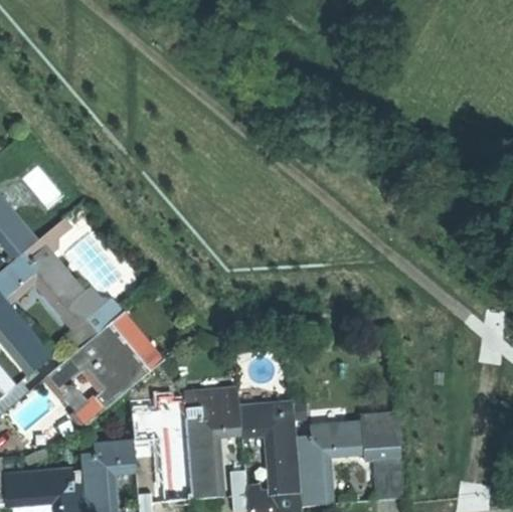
[(0,232),(4,237),(19,256),(25,250),(41,236),(0,188),(0,232)]
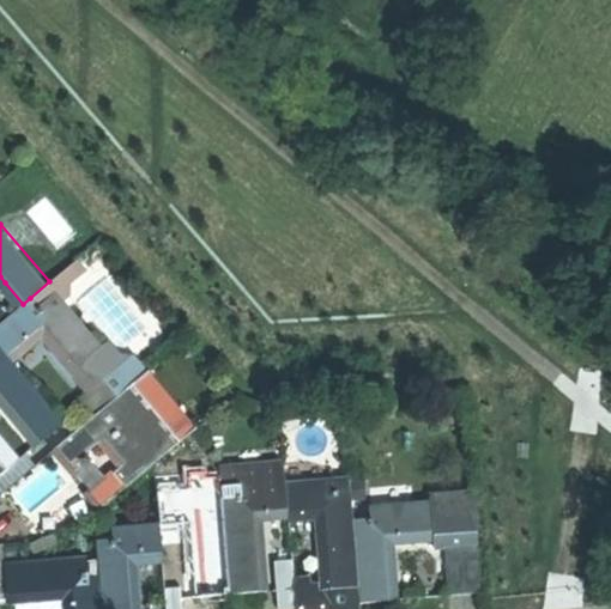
[(72,262),(49,281),(55,290),(62,298),(70,291),(71,279),(80,272),(72,262)]
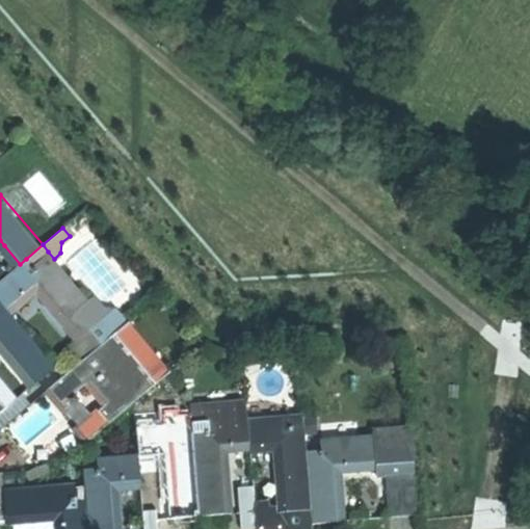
[(31,264),(48,252),(43,244),(26,259),(31,264)]
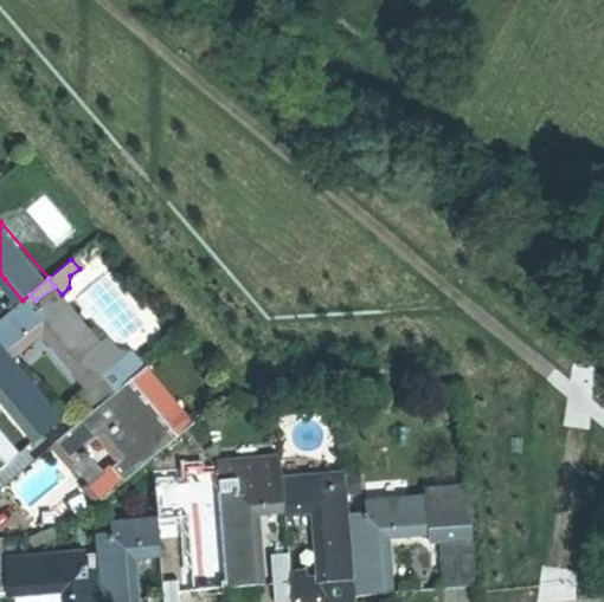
[(23,301),(0,319),(0,337),(18,358),(21,355),(19,353),(46,330),(89,380),(85,382),(88,384),(117,360),(100,340),(62,295),(55,286),(36,301),(30,295),(23,301)]
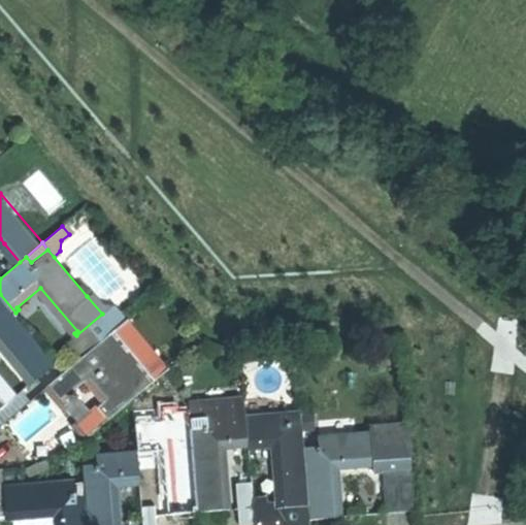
[(102,314),(114,329),(126,319),(112,303),(103,302),(94,291),(87,296),(102,314)]
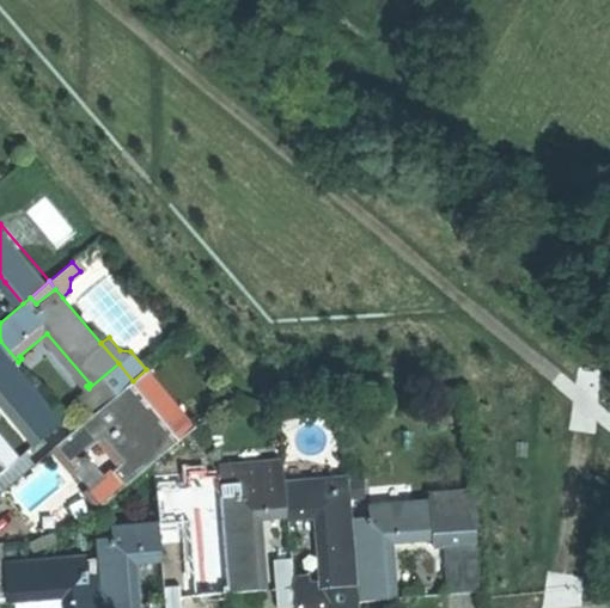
[(0,390),(42,438),(66,418),(18,362),(0,341),(0,390)]
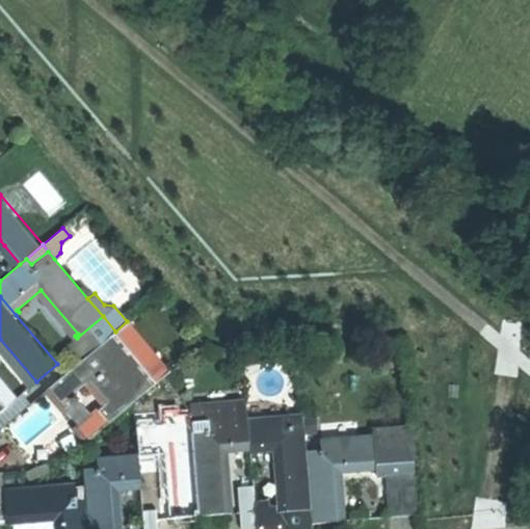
[(115,332),(103,316),(77,338),(76,345),(81,350),(86,355),(115,332)]
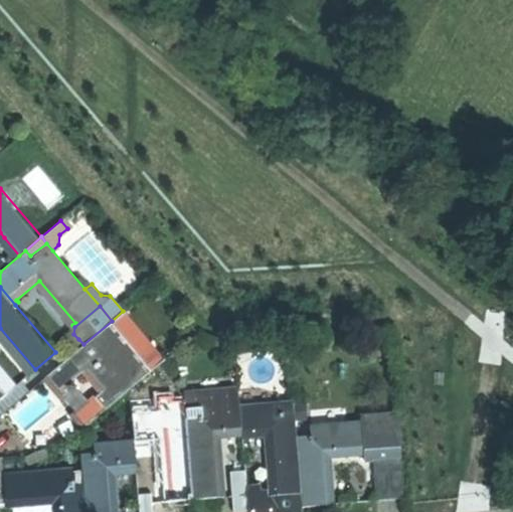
[(112,321),(83,344),(44,376),(56,390),(71,378),(83,367),(93,378),(102,388),(94,394),(105,407),(130,386),(164,358),(124,310),(123,311),(112,321)]
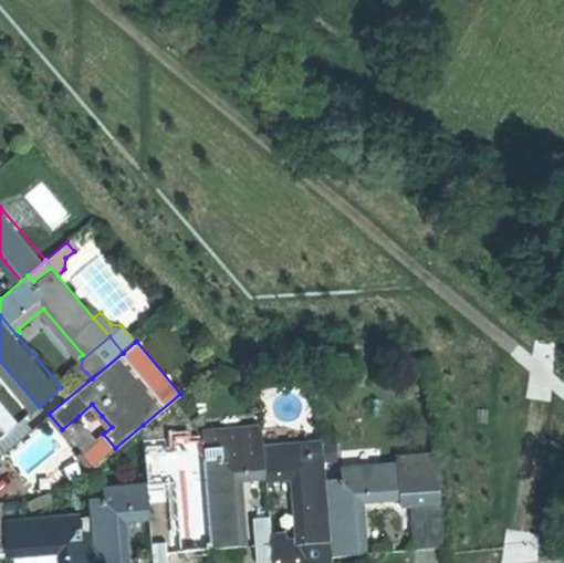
[(79,416),(62,429),(68,436),(84,423),(79,416)]
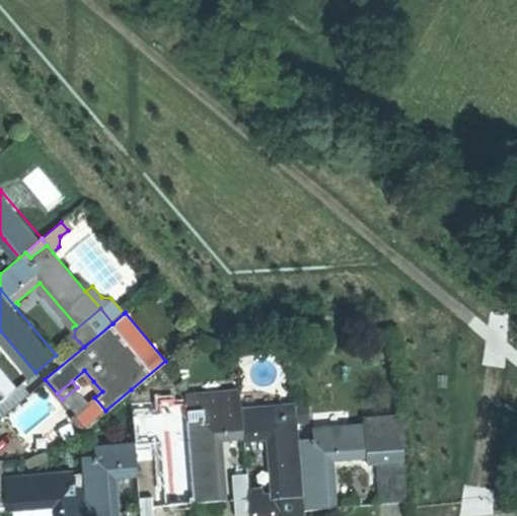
[(187,401),(195,502),(211,501),(226,499),(220,437),(244,435),(242,409),(240,391),(187,396),(187,401)]
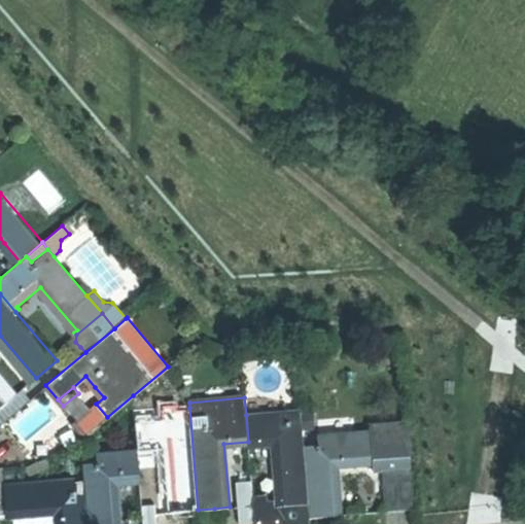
[(107,417),(96,404),(73,422),(84,435),(107,417)]
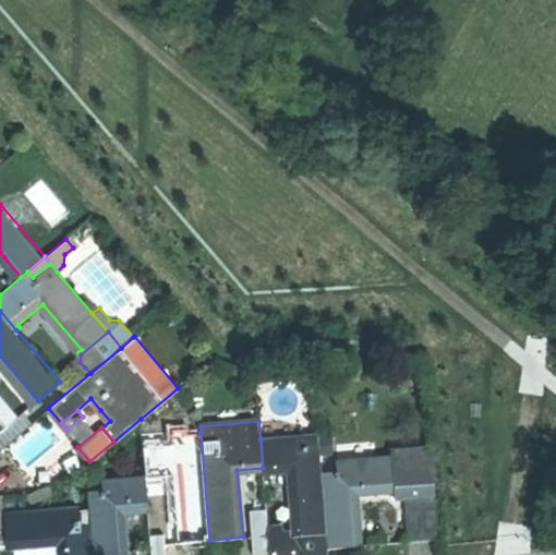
[(209,540),(201,432),(184,434),(184,441),(143,444),(145,477),(173,474),(179,542),(194,541),(209,540)]
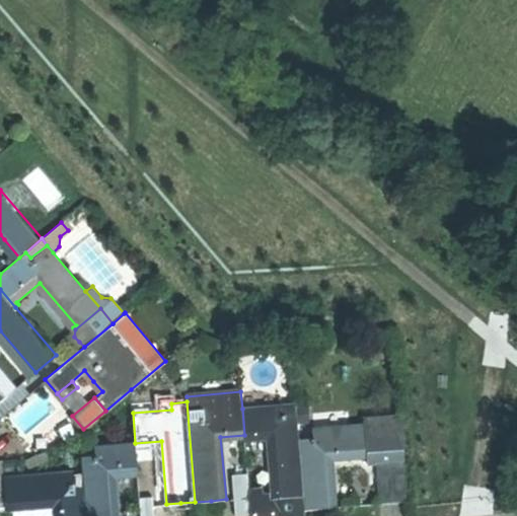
[(244,435),(244,438),(270,436),(275,497),(275,498),(303,496),(299,439),(297,414),(281,415),(280,406),(242,409),(244,435)]
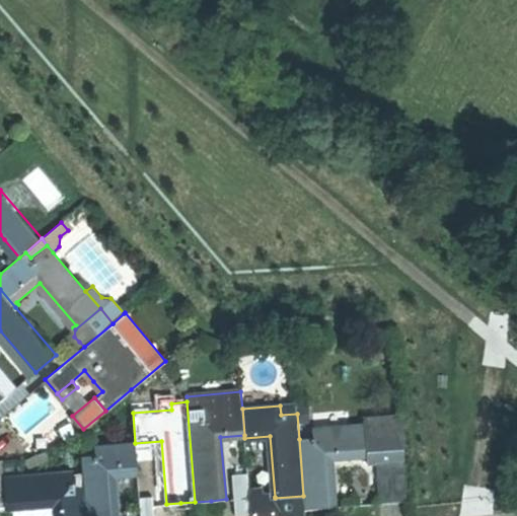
[(408,472),(402,416),(367,419),(367,425),(370,455),(370,461),(379,461),(380,474),(408,472)]
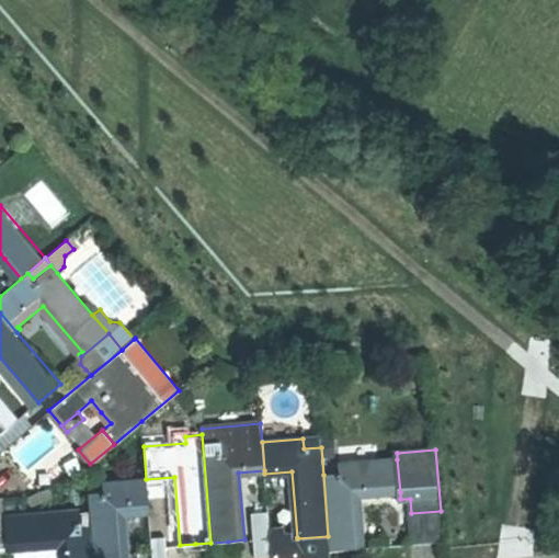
[(328,536),(330,550),(351,549),(363,548),(358,496),(400,492),(397,459),(341,464),(342,473),(323,475),(328,536)]
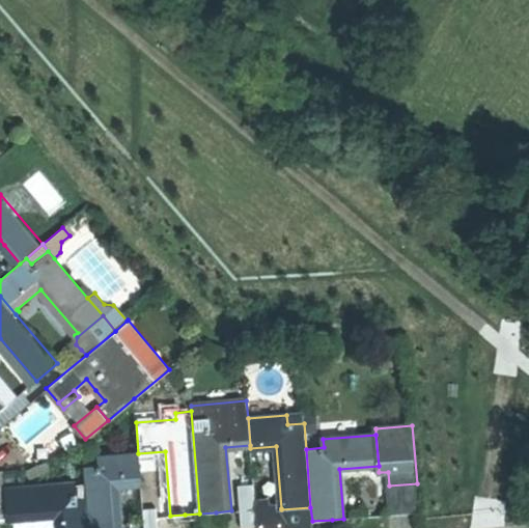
[(87,497),(89,527),(119,527),(116,484),(140,482),(138,453),(99,455),(100,467),(85,468),(86,482),(87,497)]
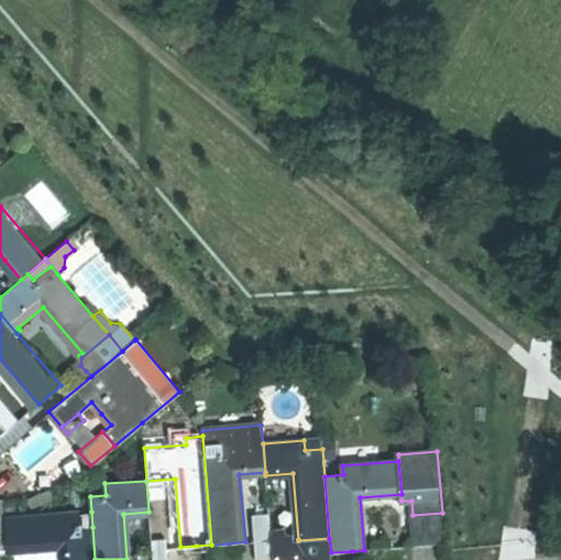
[(81,528),(92,527),(91,512),(80,513),(81,528)]
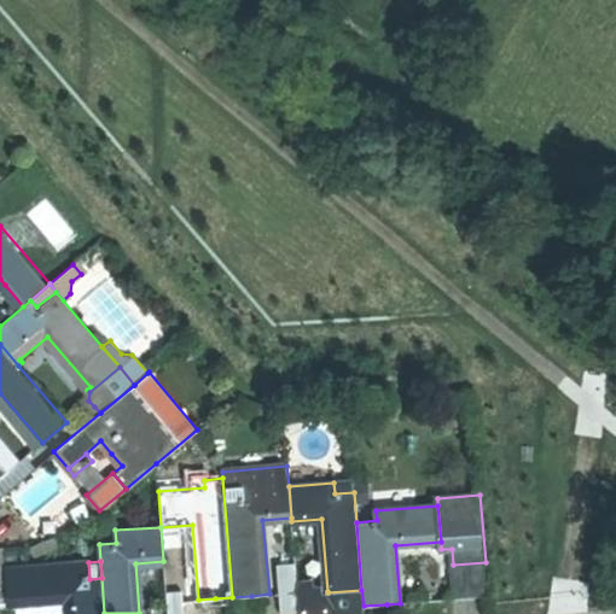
[(104,613),(102,578),(89,579),(88,562),(42,566),(6,568),(7,579),(9,595),(9,603),(68,598),(69,613),(104,613)]
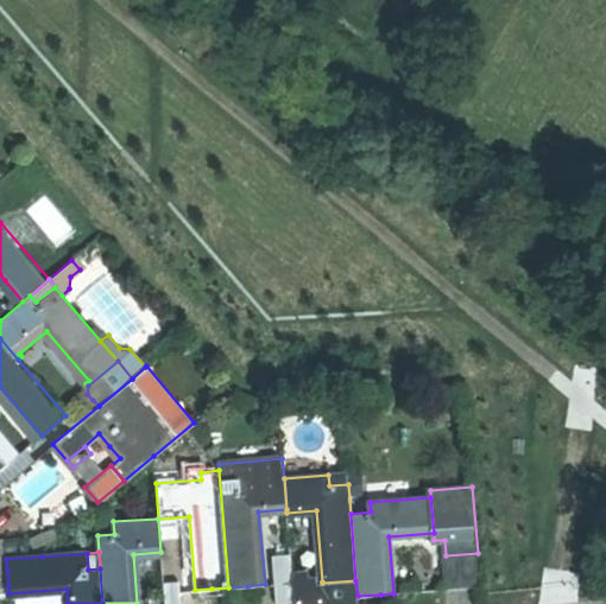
[(443,555),(446,589),(480,585),(478,553),(446,555),(443,555)]
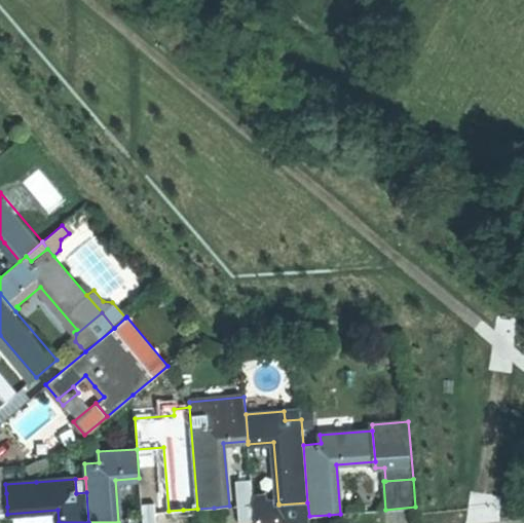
[(237,481),(238,491),(252,490),(251,480),(237,481)]
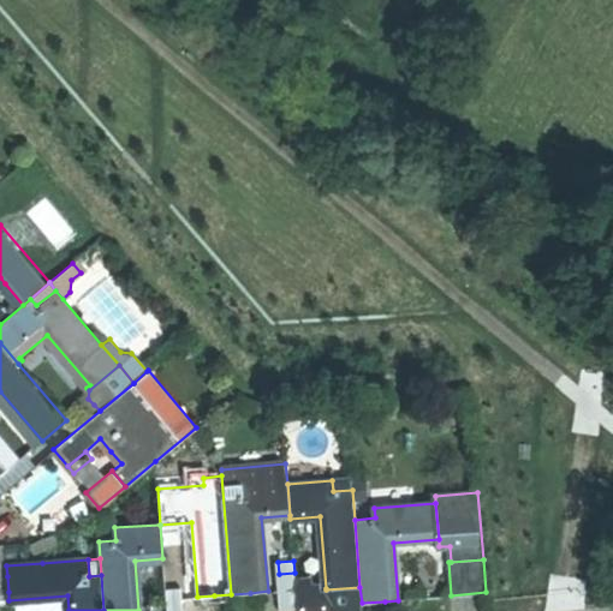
[(277,574),(279,609),(297,607),(295,580),(295,573),(279,574),(277,574)]
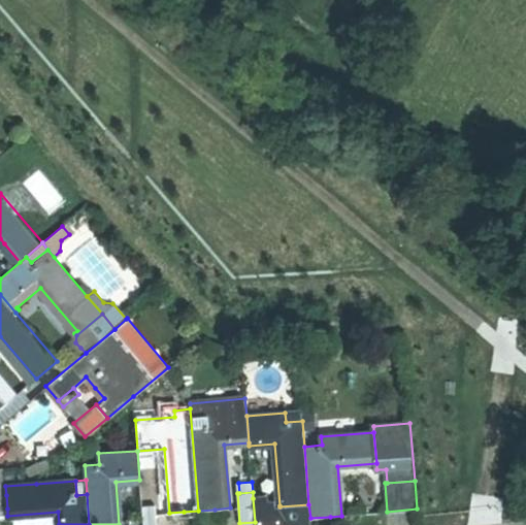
[(268,497),(253,498),(255,522),(255,524),(282,524),(310,523),(310,518),(308,504),(280,506),(280,505),(269,506),(268,497)]
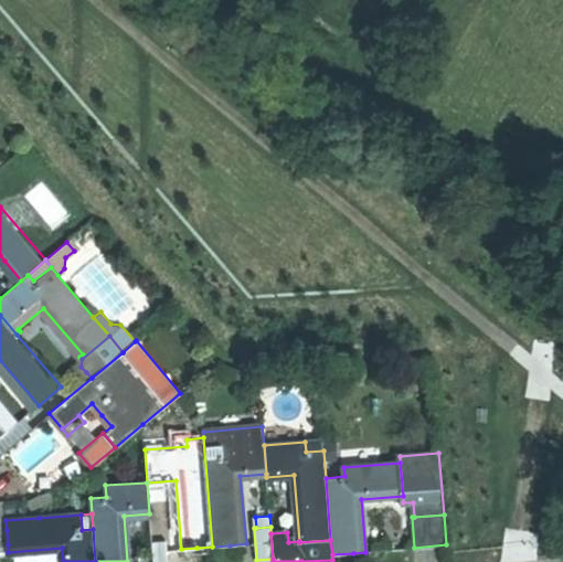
[(167,561),(166,540),(151,541),(152,561),(167,561)]
